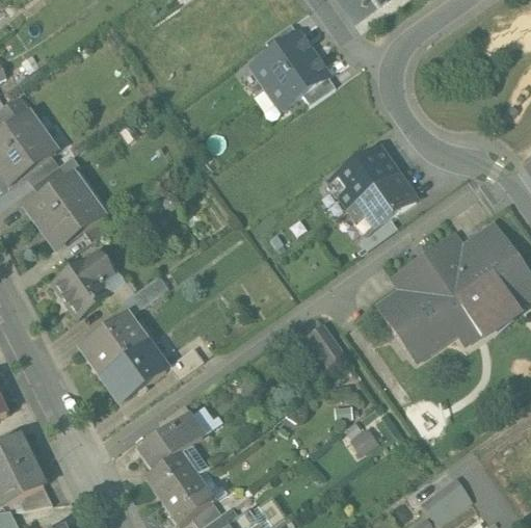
[(289,25),(264,44),(271,53),(296,35),(289,25)]
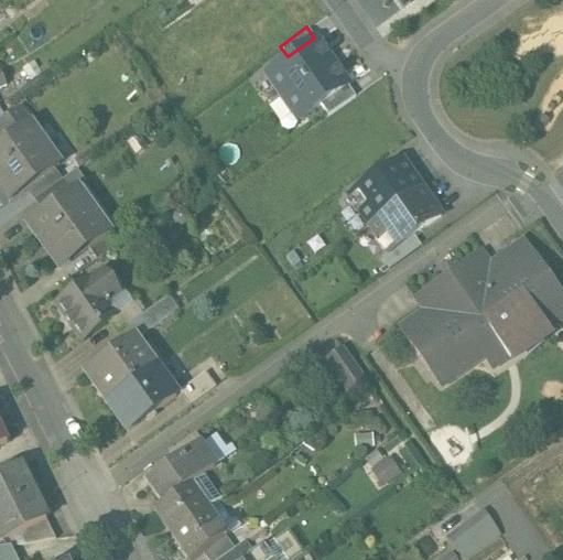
[(288,56),(264,73),(281,95),(332,60),(315,36),(314,38),(288,56)]
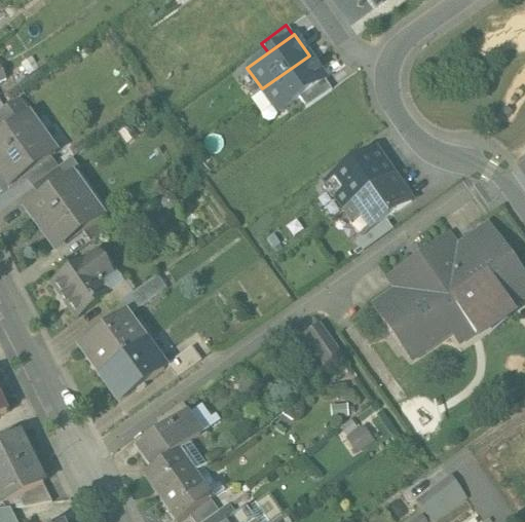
[(309,56),(262,88),(276,110),(298,96),(324,77),(309,56)]
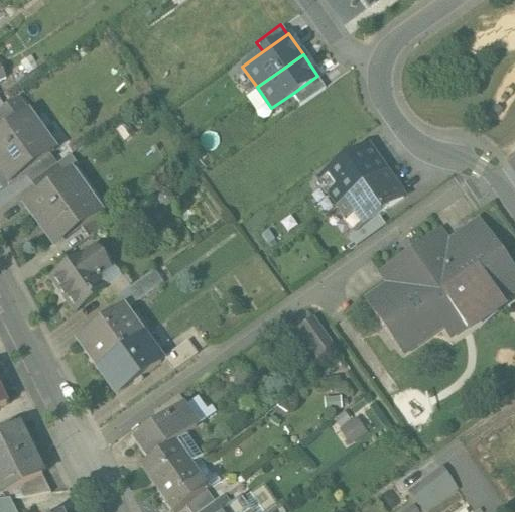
[(317,76),(292,94),(299,104),(324,86),(317,76)]
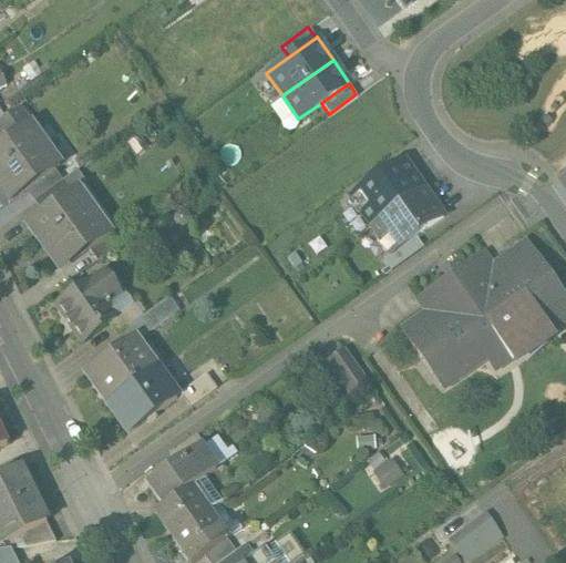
[(19,105),(0,119),(0,131),(4,137),(29,121),(30,120),(19,105)]
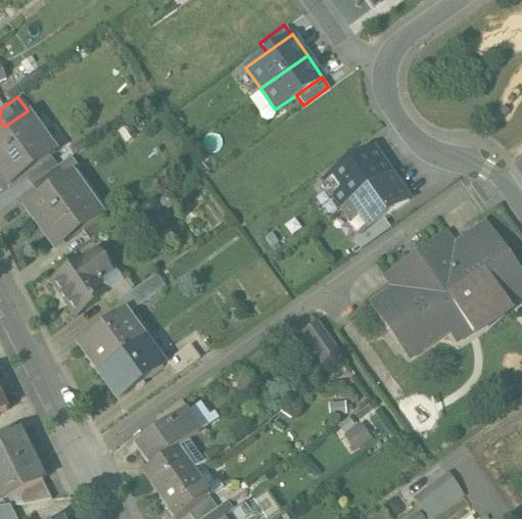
[(47,154),(32,134),(39,129),(27,111),(4,127),(0,130),(0,172),(1,174),(2,174),(7,181),(6,181),(7,183),(25,171),(47,154)]
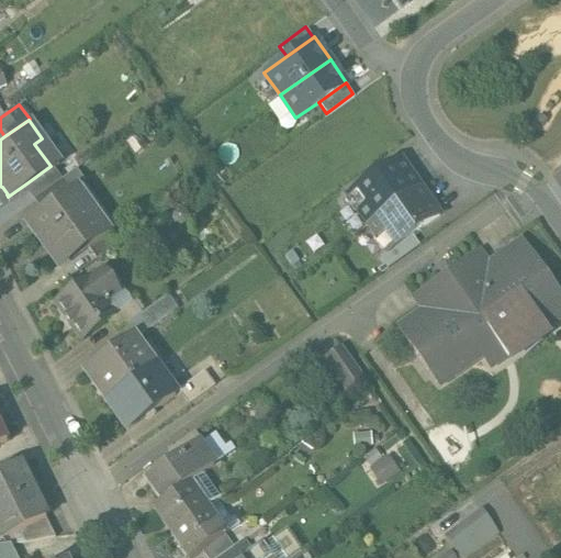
[(367,223),(419,186),(400,158),(347,194),(367,223)]
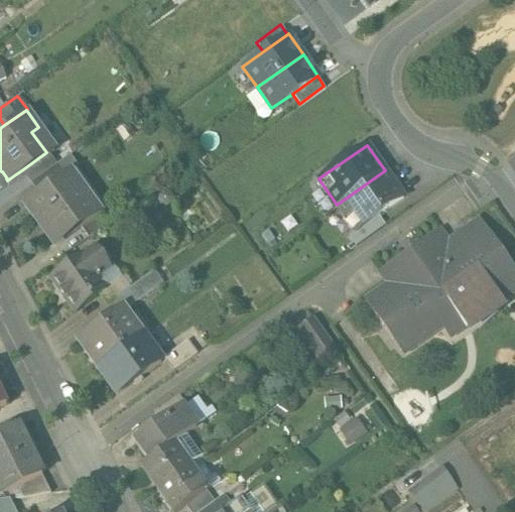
[(46,152),(24,168),(31,177),(55,161),(48,151),(46,152)]
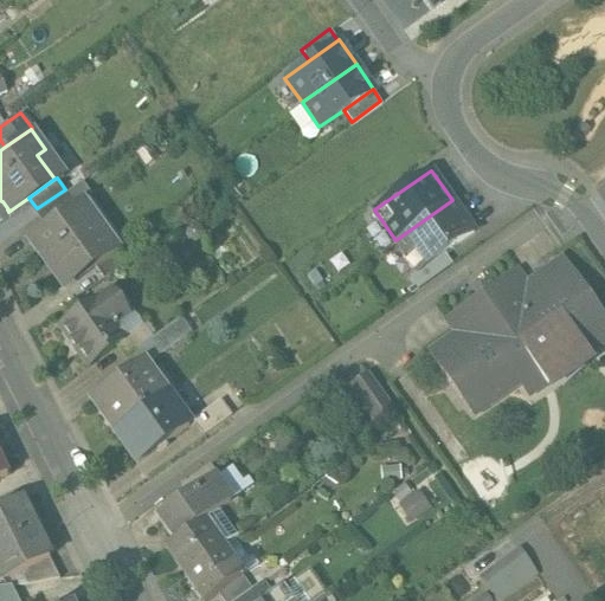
[(65,189),(37,208),(47,223),(75,204),(65,189)]
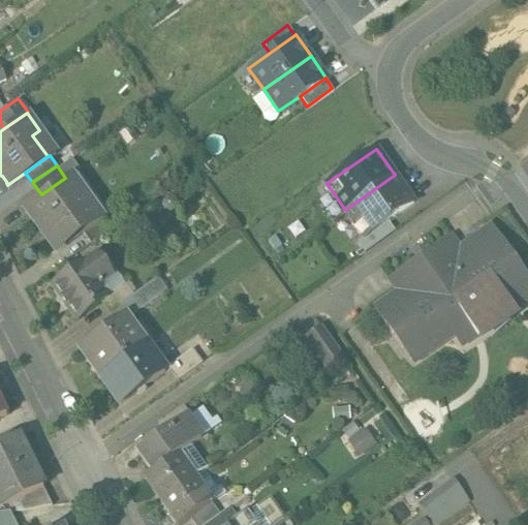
[(41,194),(24,208),(36,224),(38,223),(53,244),(79,225),(83,229),(101,216),(85,192),(79,196),(67,180),(72,176),(71,174),(65,178),(41,194)]
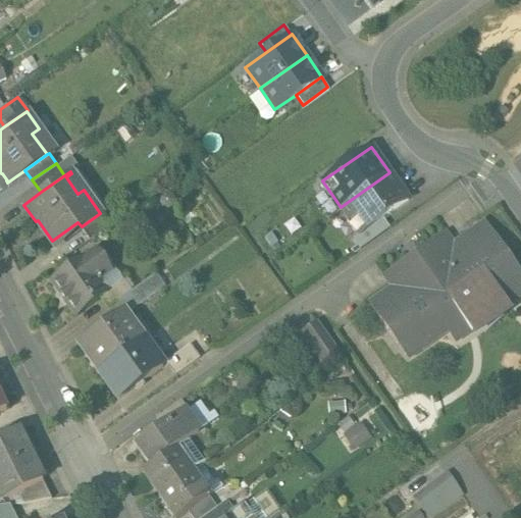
[(389,172),(341,207),(359,232),(407,198),(389,172)]
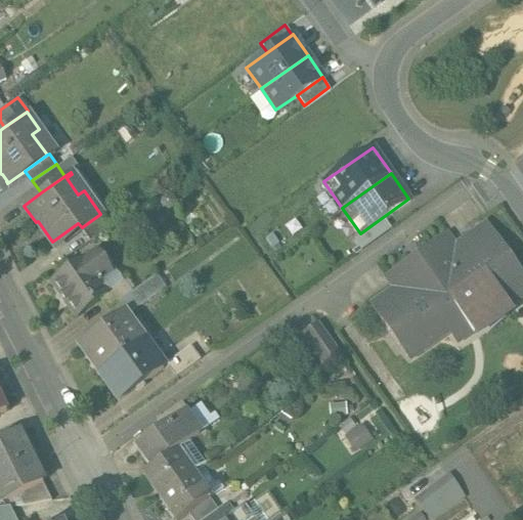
[(449,240),(439,247),(437,245),(398,271),(400,274),(390,282),(394,287),(369,304),(398,344),(411,335),(419,345),(446,326),(455,340),(482,321),(480,318),(493,309),(495,312),(522,294),(512,279),(521,272),(508,254),(503,258),(499,254),(505,250),(486,222),(452,246),(449,240)]
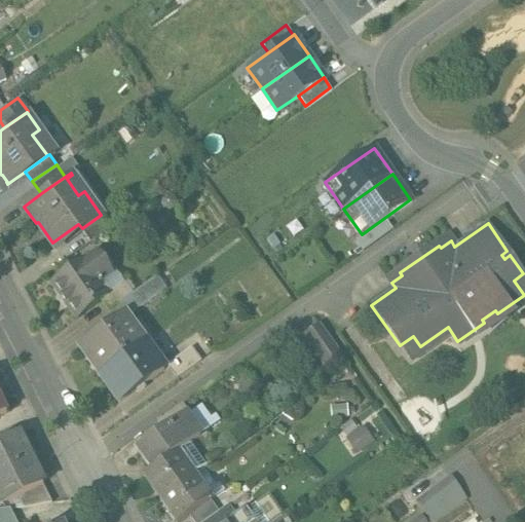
[(95,249),(51,280),(75,313),(100,296),(107,291),(106,290),(99,278),(110,270),(95,249)]
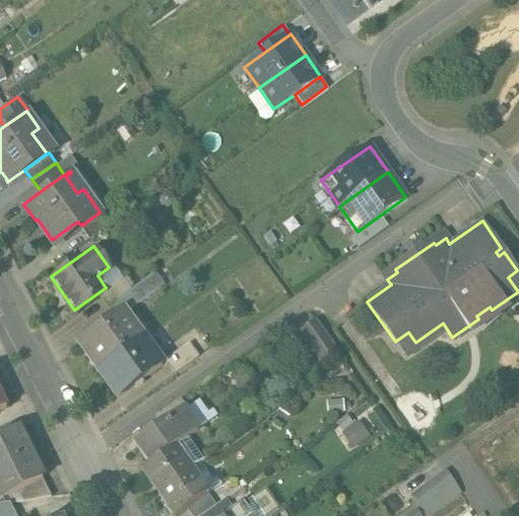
[(121,275),(105,286),(106,287),(99,293),(107,304),(115,298),(130,287),(121,275)]
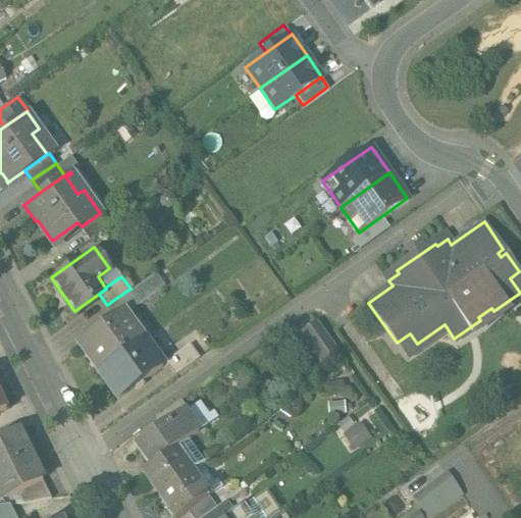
[(131,289),(115,299),(124,312),(145,297),(136,285),(131,289)]
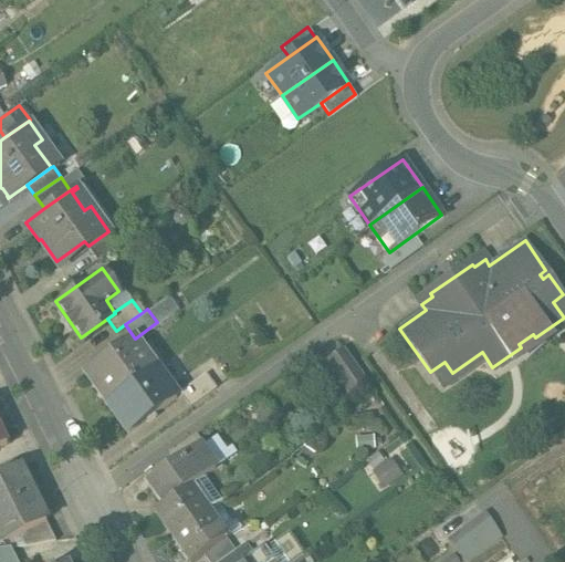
[(128,341),(85,372),(105,401),(148,370),(128,341)]
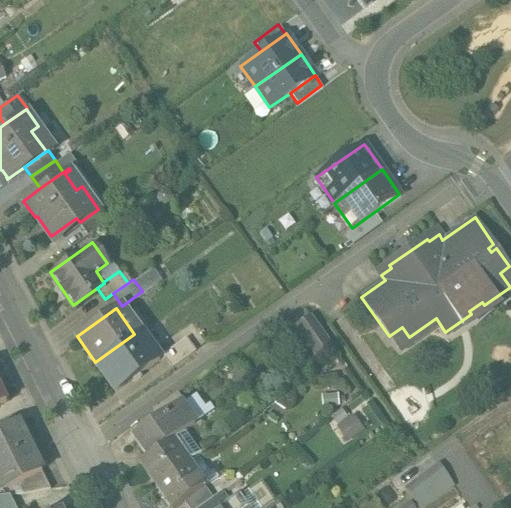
[(331,342),(310,314),(293,326),(313,355),(331,342)]
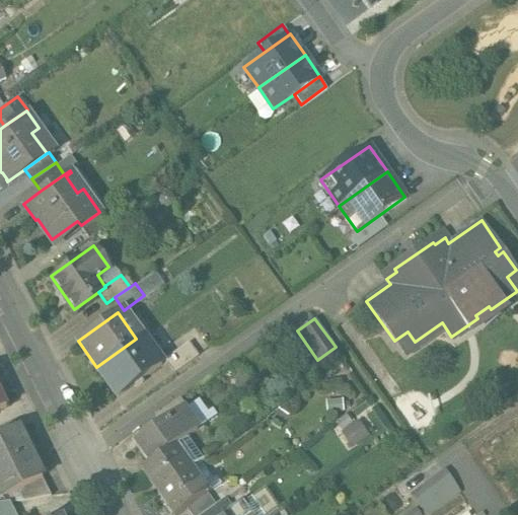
[(136,339),(96,367),(116,393),(160,361),(150,348),(145,351),(136,339)]
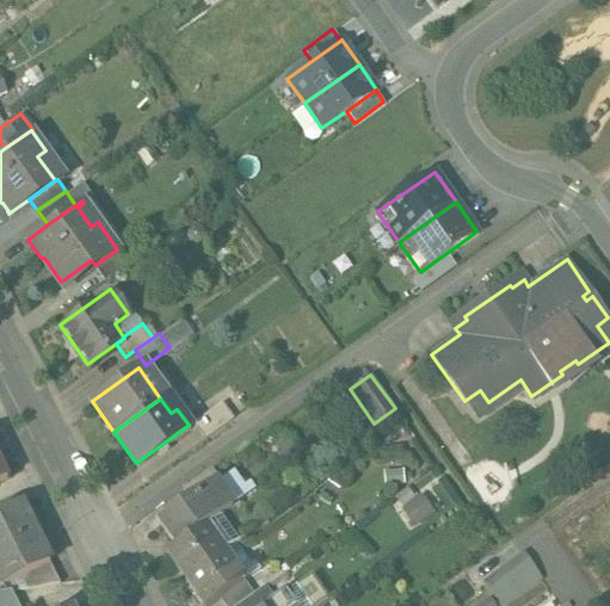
[(220,401),(193,420),(204,434),(230,415),(220,401)]
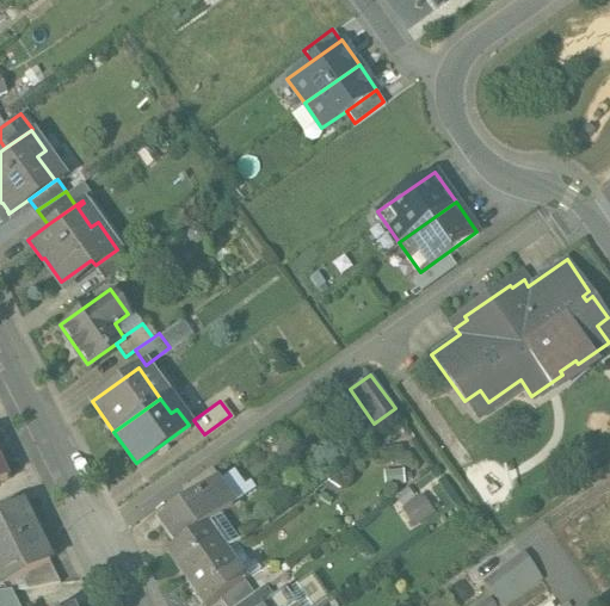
[(210,465),(182,486),(190,499),(216,481),(220,478),(210,465)]
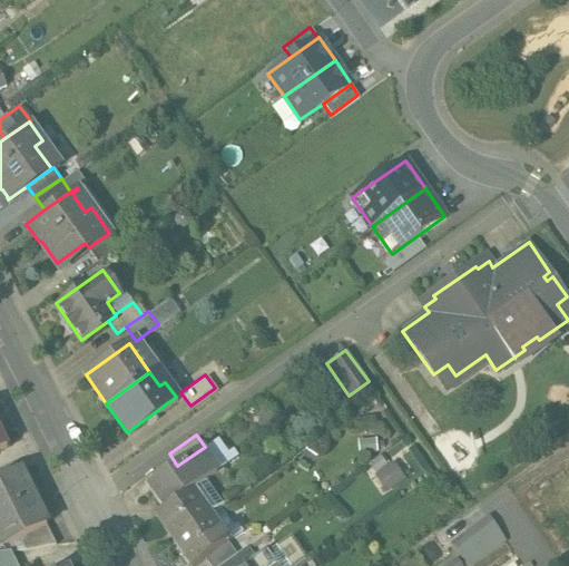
[(177,466),(148,486),(163,507),(206,476),(216,469),(202,449),(177,466)]
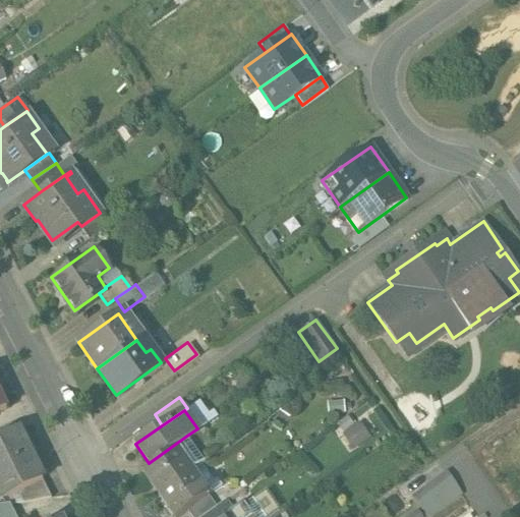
[(365,418),(348,428),(356,443),(373,434),(365,418)]
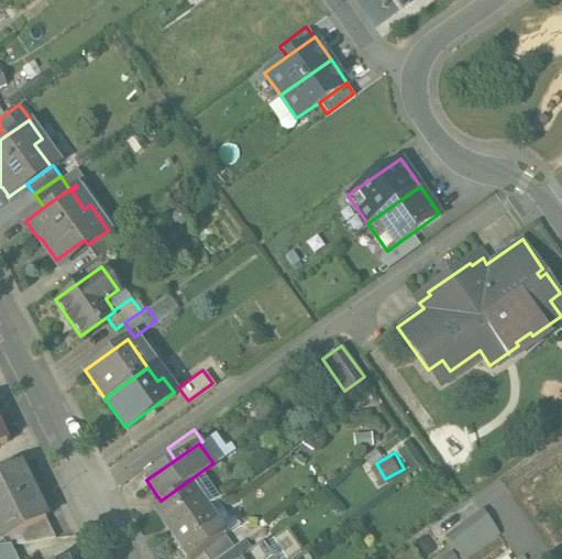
[(18,462),(0,471),(0,539),(19,529),(45,516),(18,462)]
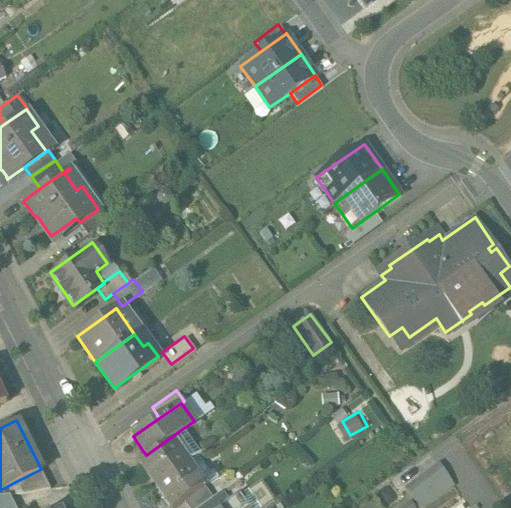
[(146,455),(138,460),(155,484),(199,453),(202,451),(185,427),(146,455)]
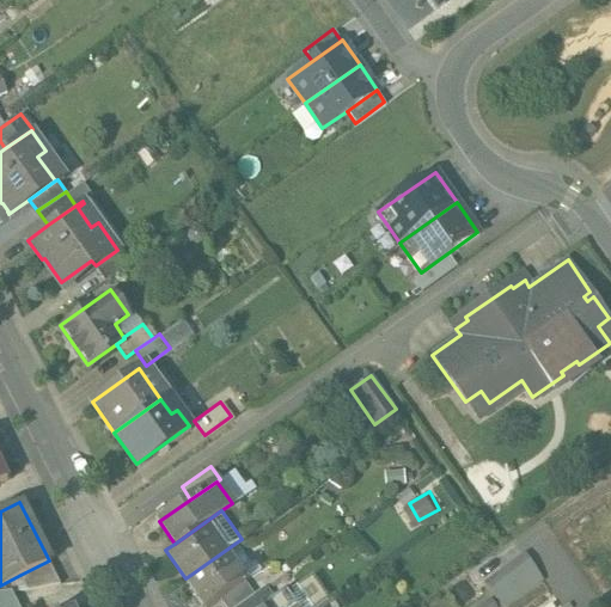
[(238,541),(185,578),(205,606),(217,598),(245,577),(245,576),(261,565),(255,558),(251,560),(238,541)]
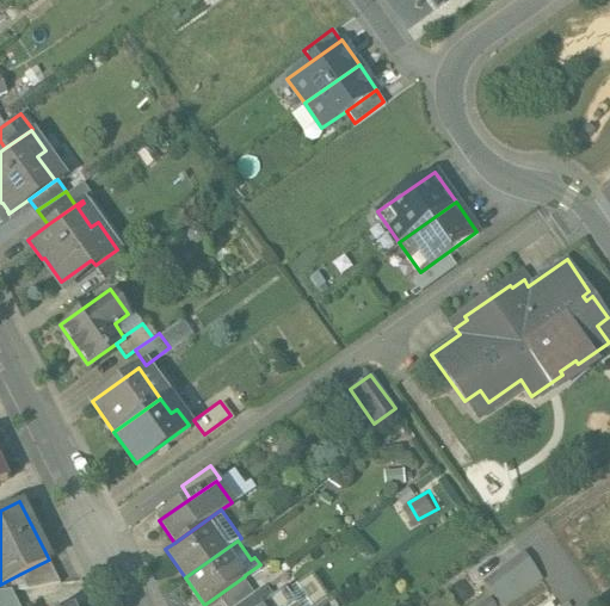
[(522,551),(481,580),(499,605),(540,576),(522,551)]
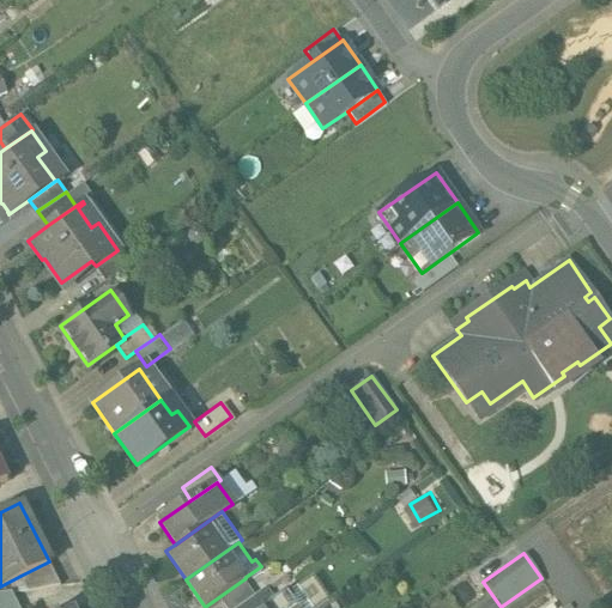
[(49,561),(20,576),(25,587),(59,581),(49,561)]
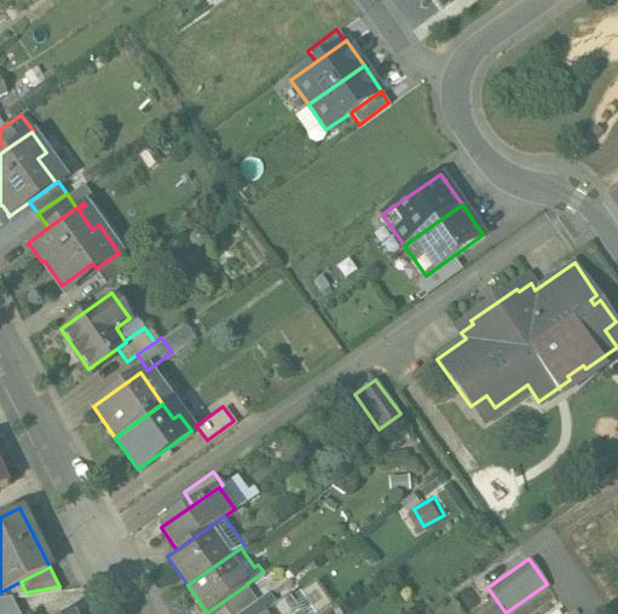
[(248,584),(219,604),(225,613),(234,613),(258,597),(248,584)]
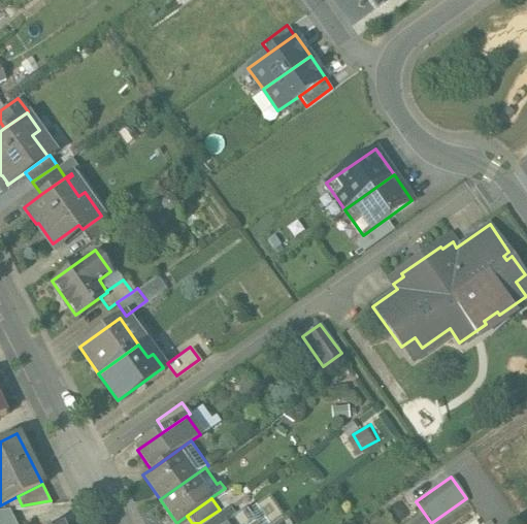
[(220,510),(199,523),(223,523),(228,520),(227,519),(236,513),(229,503),(220,510)]
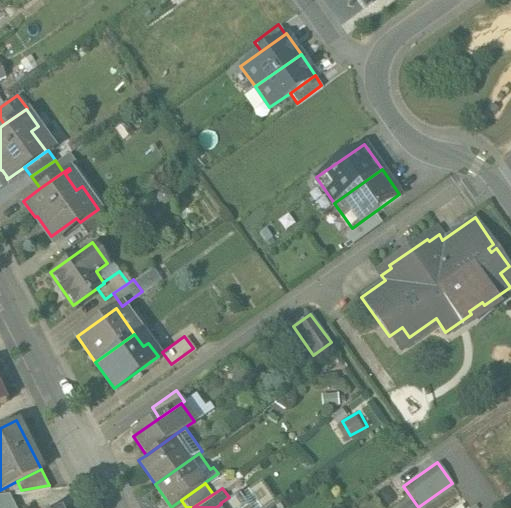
[(216,507),(246,507),(251,505),(240,489),(229,497),(220,503),(221,504),(216,507)]
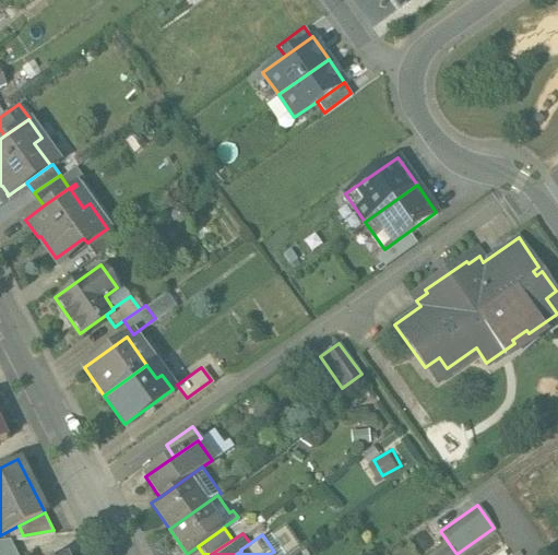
[(9,538),(0,539),(0,554),(8,554),(15,552),(9,538)]
